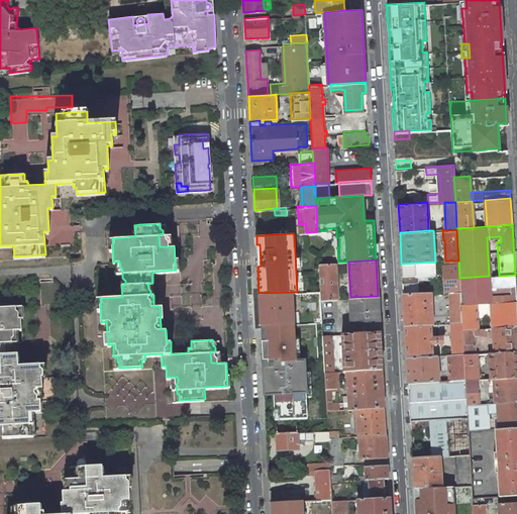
[(435,262),(401,264),(402,282),(407,282),(407,283),(419,282),(419,277),(444,276),(444,291),(449,291),(460,290),(459,278),(458,261),(445,261),(445,264),(443,264),(443,273),(436,273),(435,262)]
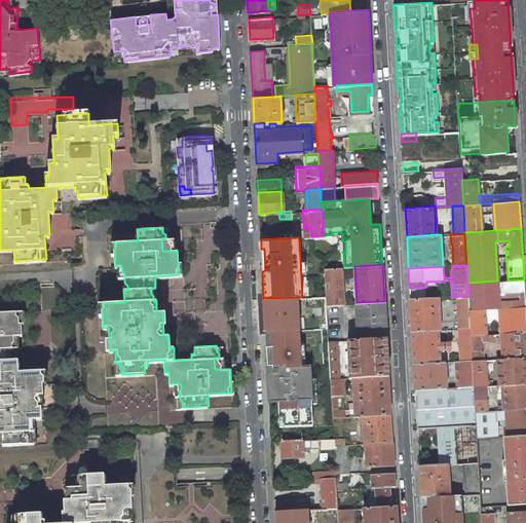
[(324,268),(325,272),(325,283),(326,295),(326,304),(343,303),(342,267),(324,268)]
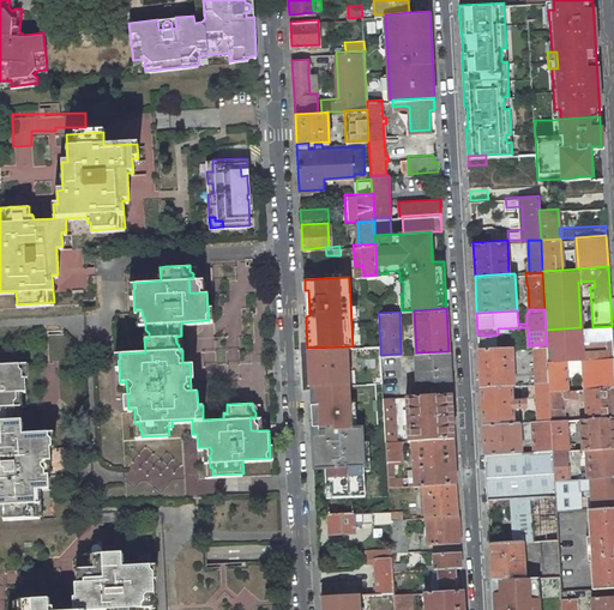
[(581,327),(546,330),(547,344),(548,361),(583,358),(613,356),(612,326),(593,327),(593,326),(581,327)]
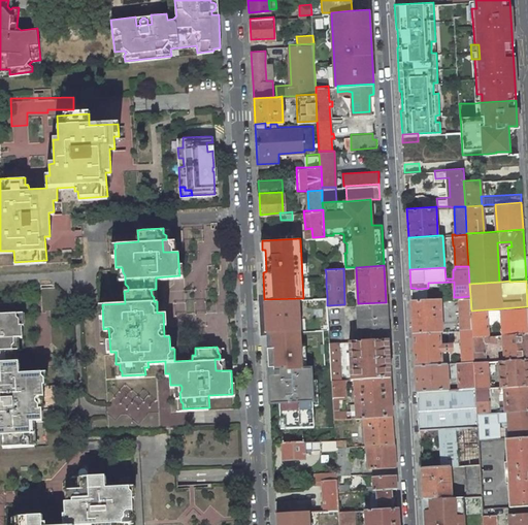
[(312,297),(315,327),(329,327),(327,305),(327,296),(312,297)]
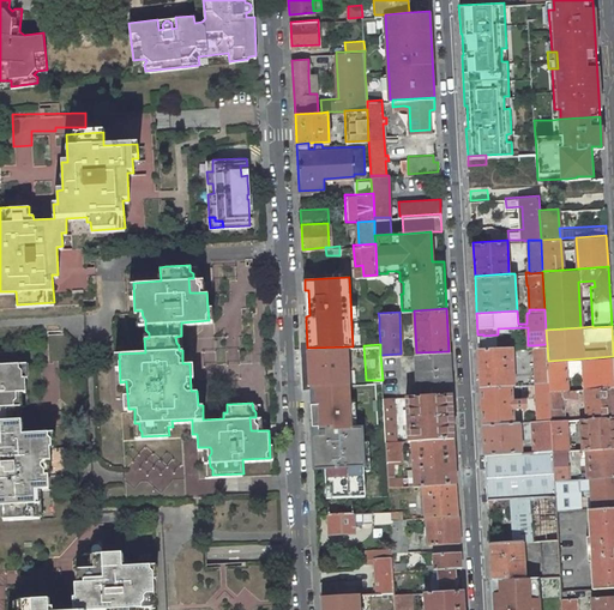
[(534,345),(536,382),(549,381),(548,361),(547,344),(534,345)]
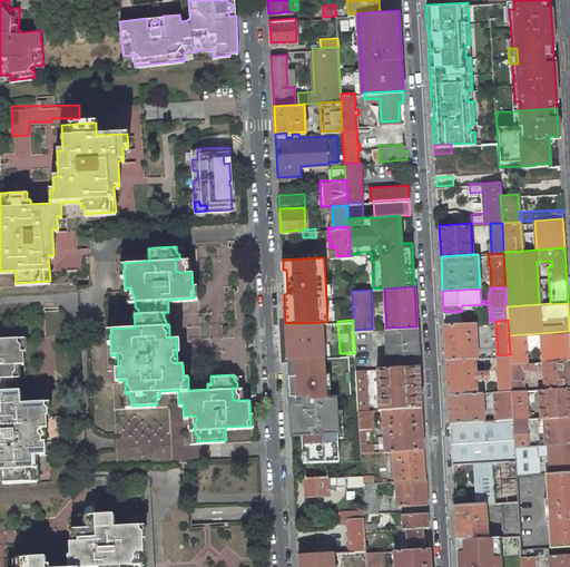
[(477,357),(475,321),(444,323),(446,358),(475,357),(477,357)]
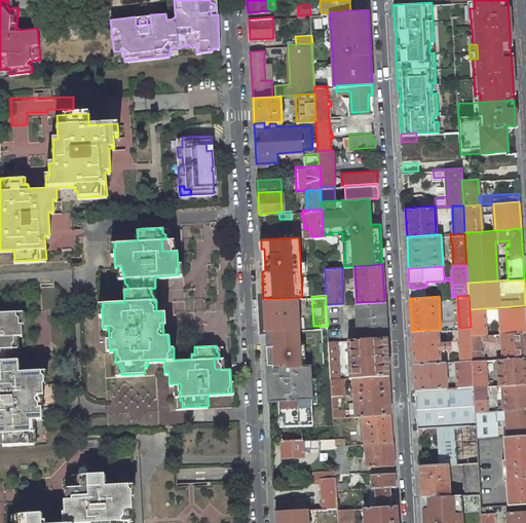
[(386,337),(384,301),(357,302),(358,338),(386,337)]
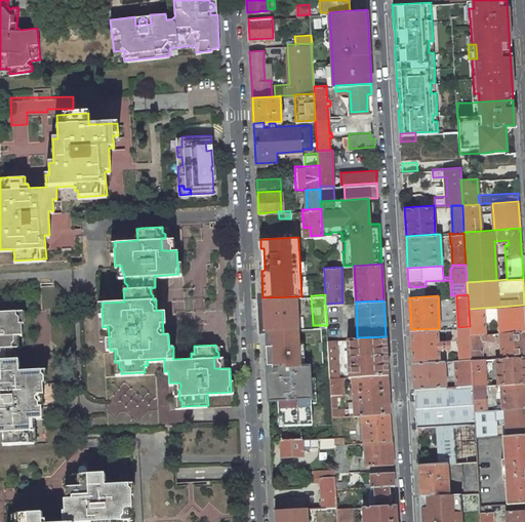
[(469,309),(470,326),(470,332),(485,331),(484,319),(498,317),(499,330),(524,328),(524,316),(524,312),(524,305),(498,307),(469,309)]
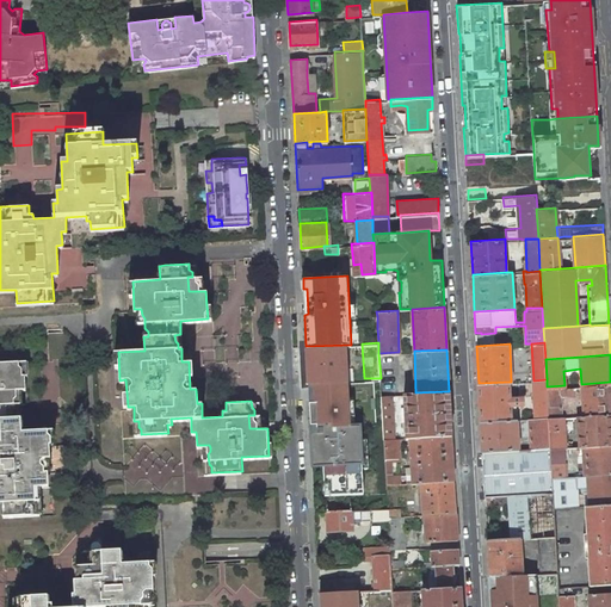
[(16,388),(25,388),(24,375),(26,373),(26,359),(0,360),(0,500),(1,501),(1,514),(31,513),(31,507),(34,503),(34,494),(37,490),(36,484),(35,484),(34,471),(43,470),(43,466),(39,463),(39,459),(42,457),(49,457),(49,443),(51,443),(50,428),(22,429),(20,415),(13,416),(13,410),(17,407),(16,397),(13,395),(12,391),(16,388)]
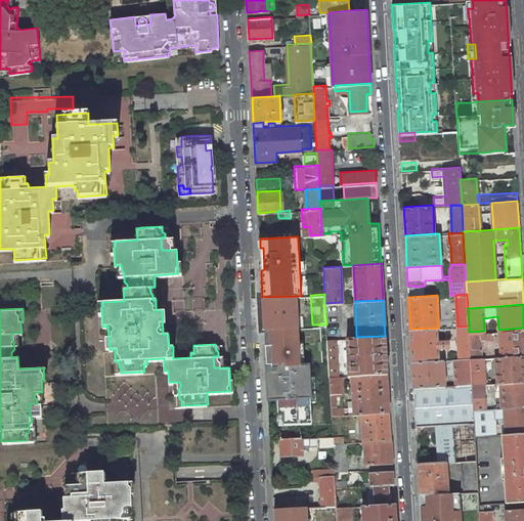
[(297,326),(264,328),(268,398),(276,397),(278,423),(279,423),(307,422),(311,422),(308,363),(299,363),(297,326)]
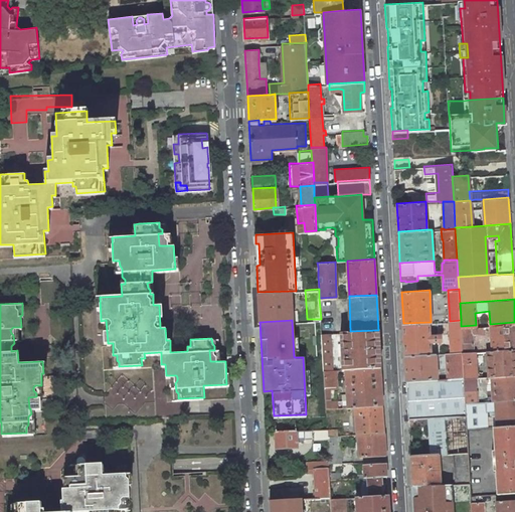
[(461,320),(450,321),(451,352),(462,351),(461,326),(461,320)]
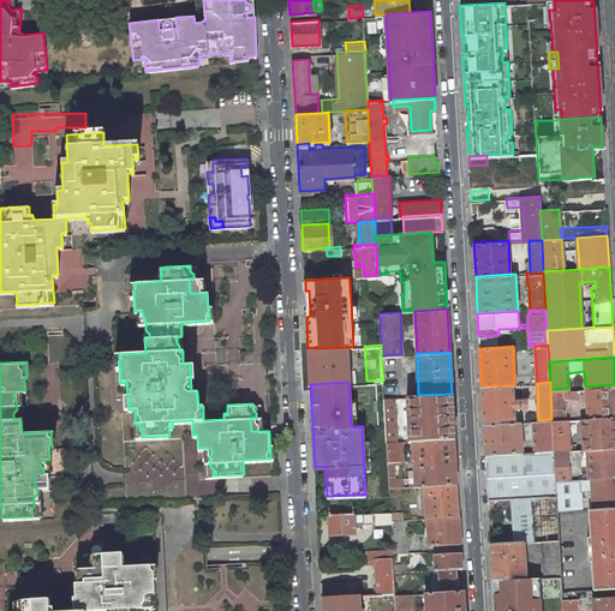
[(513,384),(482,385),(483,424),(514,421),(514,407),(527,406),(526,399),(513,399),(513,384)]
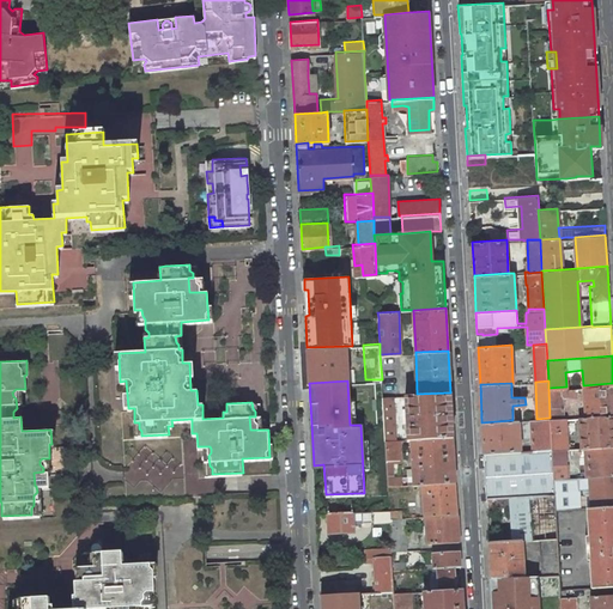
[(612,383),(583,385),(583,387),(584,415),(584,416),(612,414),(612,383)]
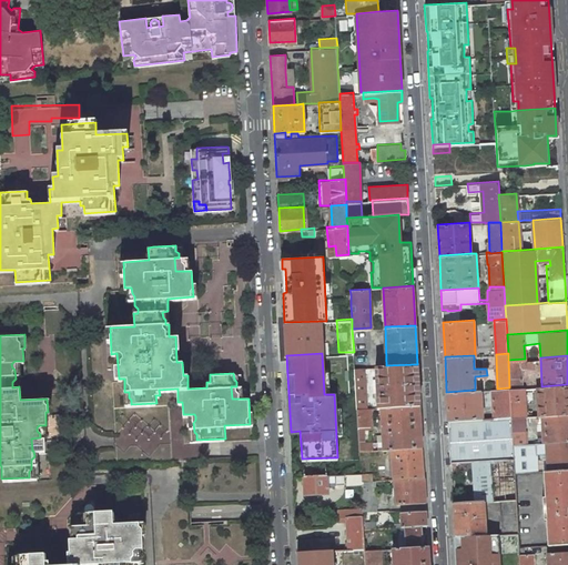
[(508,360),(509,387),(521,387),(520,366),(535,365),(535,359),(525,359),(508,360)]
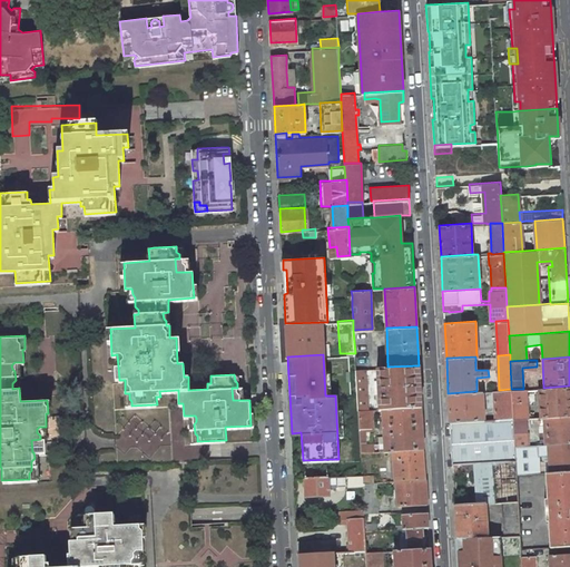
[(387,367),(376,367),(379,408),(382,408),(382,407),(421,406),(419,365),(387,367)]
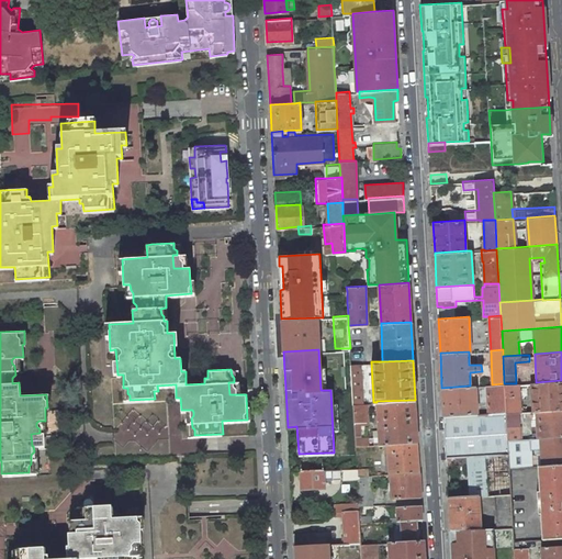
[(362,402),(360,362),(350,362),(352,386),(351,386),(351,387),(352,403),(362,402)]
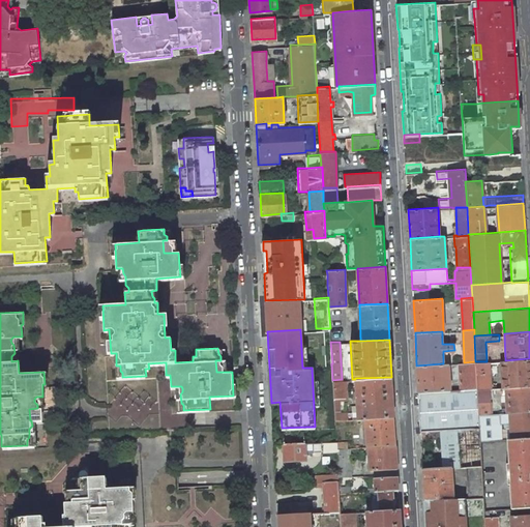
[(529,358),(505,360),(505,359),(500,359),(502,385),(529,383),(529,358)]
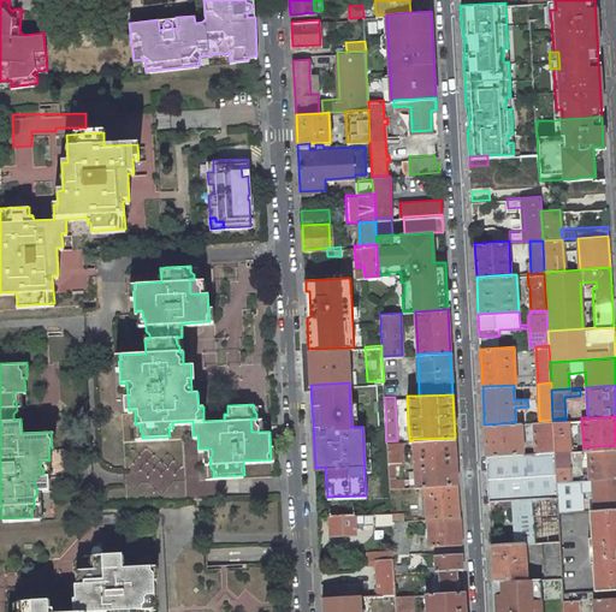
[(570,450),(568,419),(566,420),(552,420),(555,450),(555,451),(568,450),(570,450)]
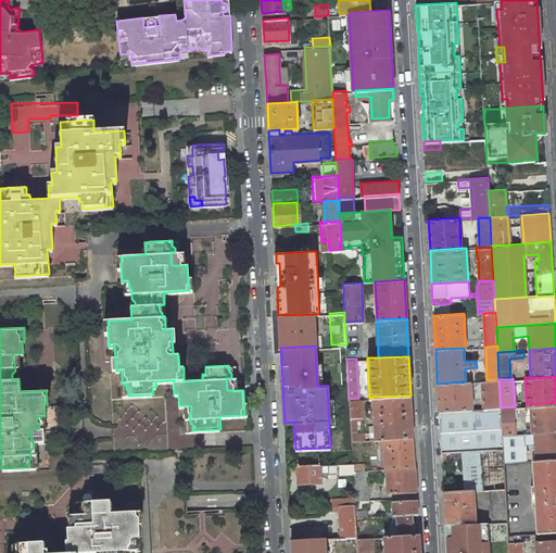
[(481,380),(483,407),(501,406),(498,379),(487,380),(481,380)]
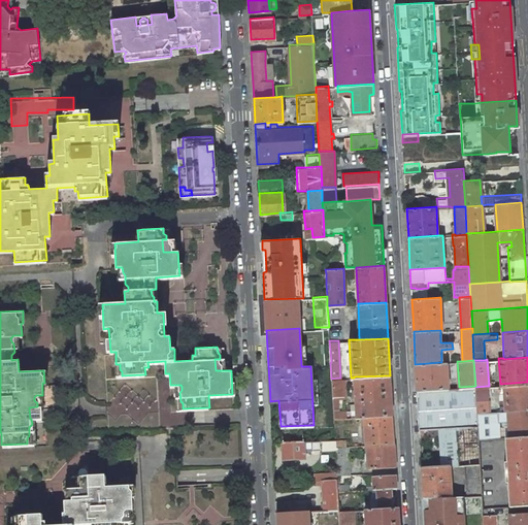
[(415,364),(417,390),(449,388),(448,362),(441,362),(415,364)]
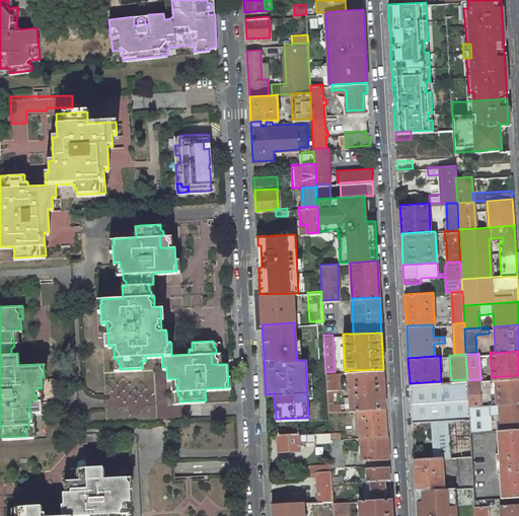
[(358,409),(385,407),(383,369),(348,370),(348,371),(350,401),(350,410),(358,410),(358,409)]
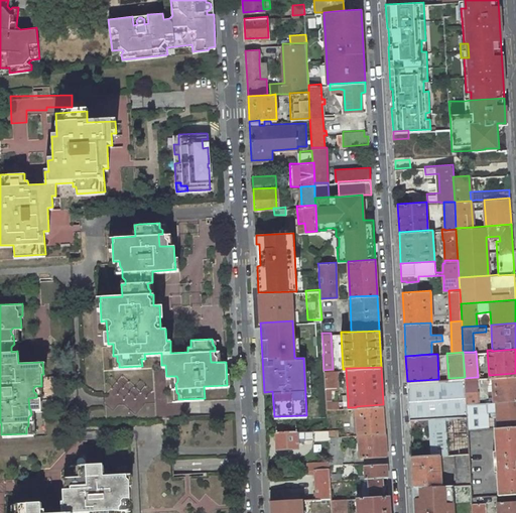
[(337,385),(336,369),(333,369),(324,370),(325,384),(327,407),(338,407),(337,399),(331,399),(330,386),(337,385)]
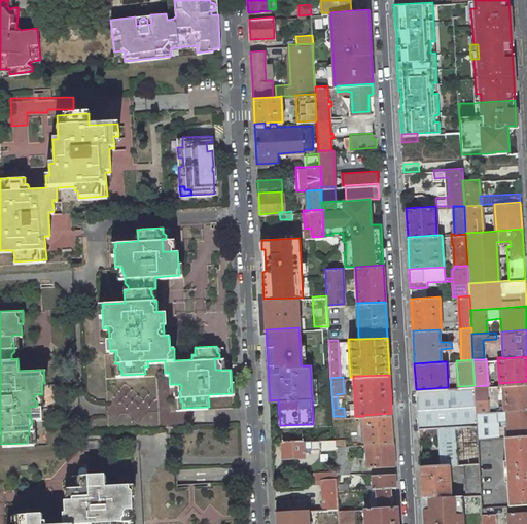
[(507,405),(507,409),(526,407),(526,381),(499,383),(491,384),(492,391),(499,390),(500,403),(503,403),(503,405),(507,405)]
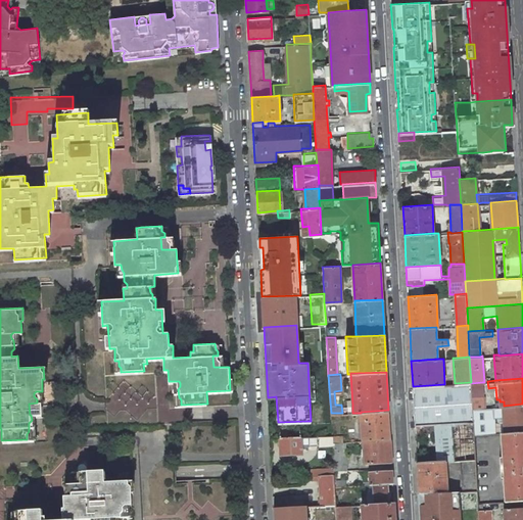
[(444,384),(413,386),(415,425),(436,423),(454,422),(473,421),(472,408),(472,395),(471,383),(471,382),(455,383),(444,384)]
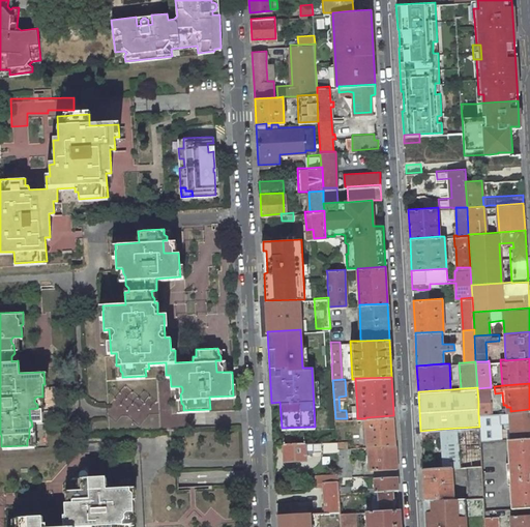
[(490,400),(489,387),(477,388),(478,401),(490,400)]
